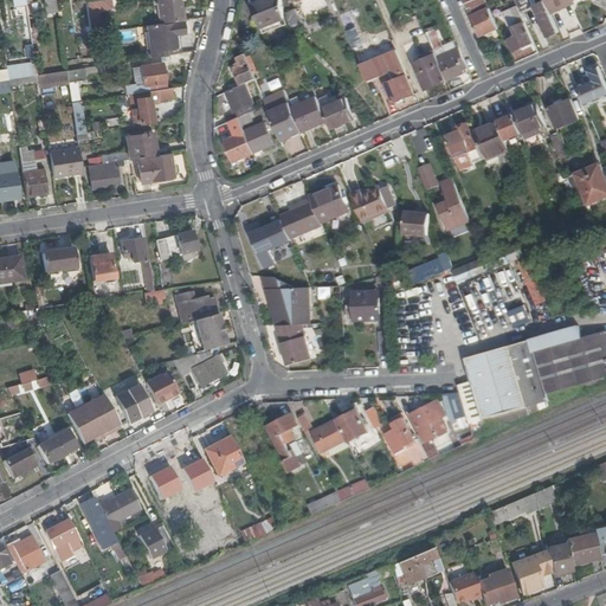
[(55,0),(44,0),(46,14),(57,12),(55,0)]
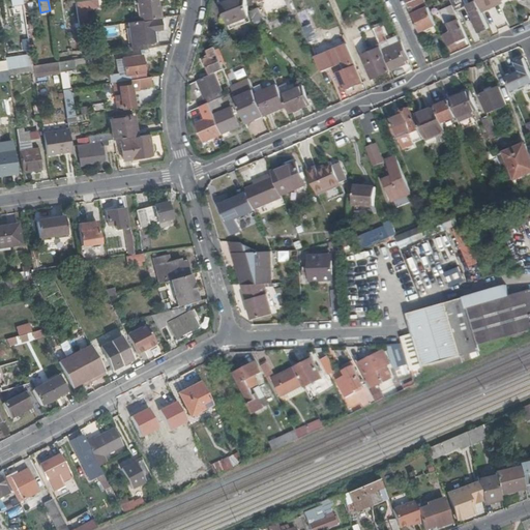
[(84,0),(75,1),(75,2),(79,30),(83,29),(86,29),(84,9),(97,7),(97,5),(101,4),(100,0),(84,0)]
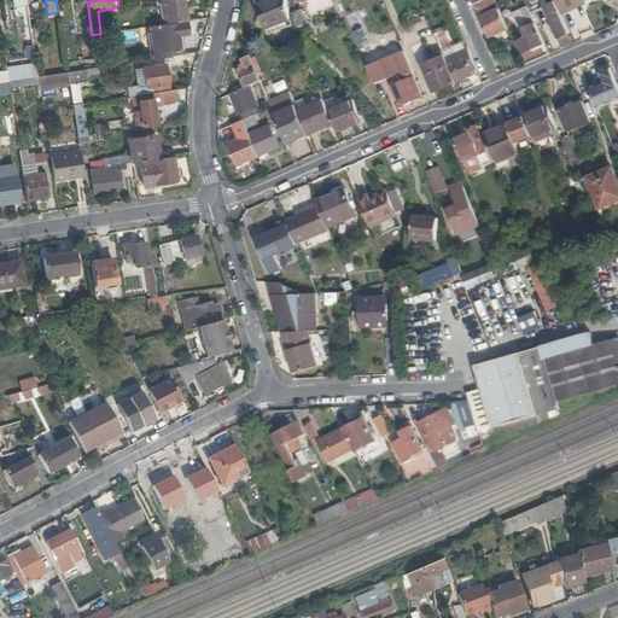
[(165,23),(186,21),(184,7),(182,0),(161,0),(164,23),(165,23)]
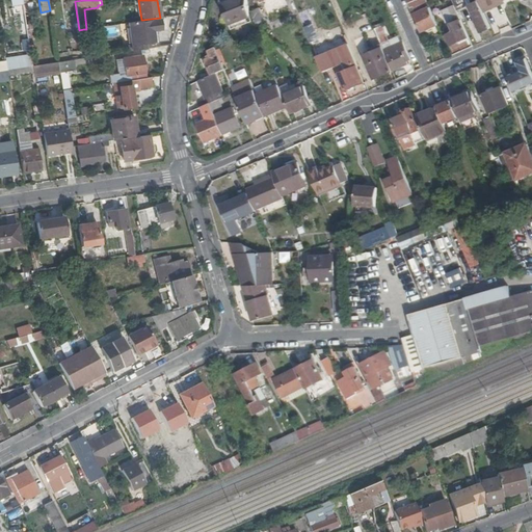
[(245,0),(231,0),(219,4),(228,25),(248,17),(245,0)]
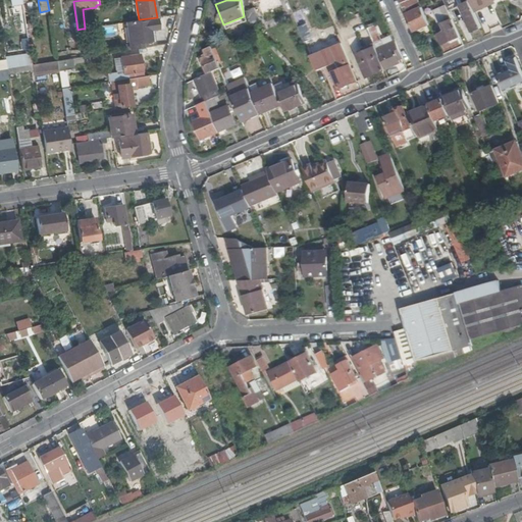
[(418,0),(399,0),(413,31),(429,23),(418,0)]
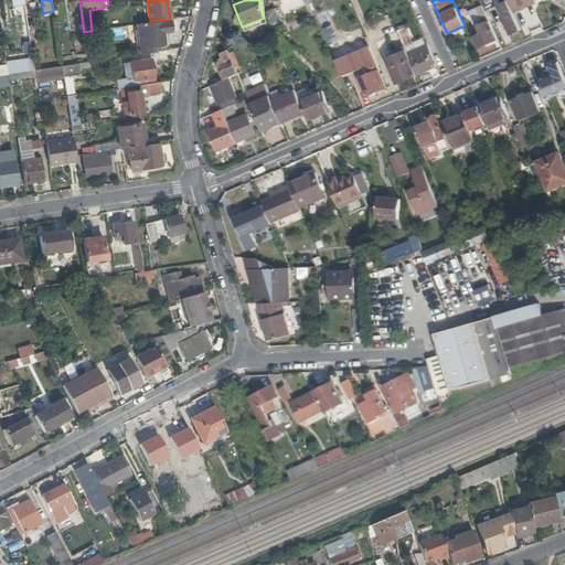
[(480,0),(483,6),(486,11),(496,7),(492,0),(480,0)]
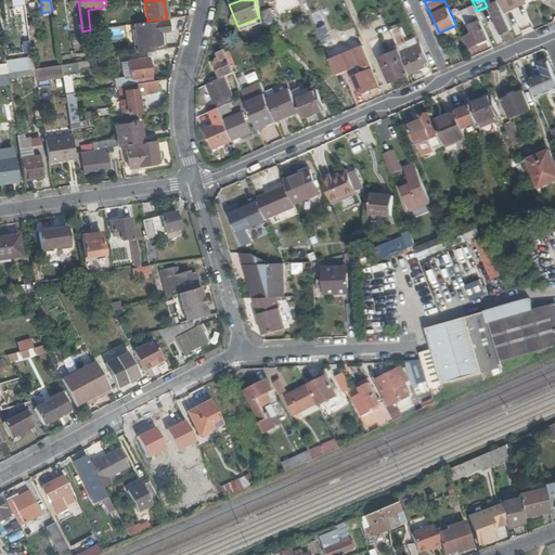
[(498,0),(493,0),(495,3),(489,5),(498,25),(495,26),(499,33),(501,31),(502,33),(511,29),(503,11),(498,0)]
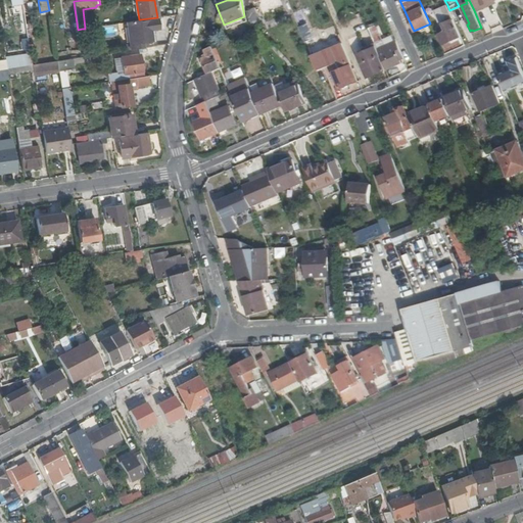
[(469,0),(474,10),(483,7),(482,5),(492,0),(469,0)]
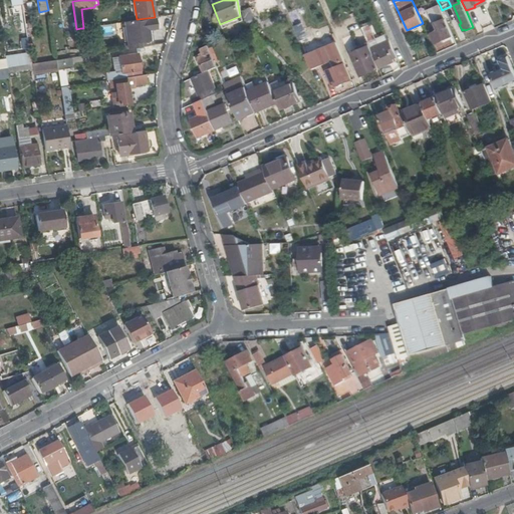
[(442,10),(440,5),(434,8),(438,17),(444,14),(442,10)]
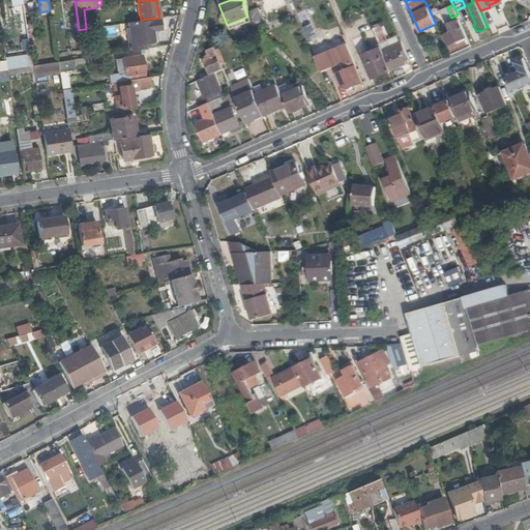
[(257,8),(248,11),(254,22),(262,19),(257,8)]
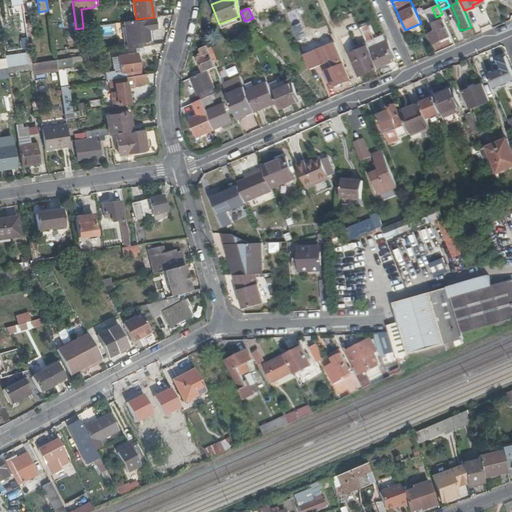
[(137,21),(137,19),(136,19),(124,21),(127,42),(128,49),(144,47),(143,41),(148,41),(148,34),(156,33),(154,18),(137,21)]
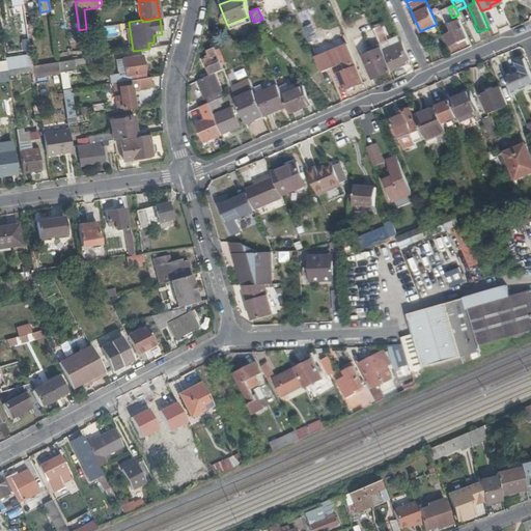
[(280,19),(271,22),(273,28),(283,25),(280,19)]
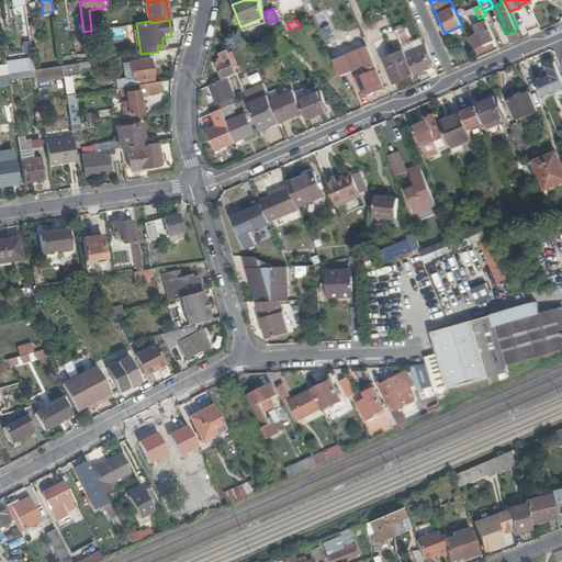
[(476,48),(495,40),(487,21),(480,24),(476,26),(480,34),(478,35),(476,31),(470,34),(476,48)]
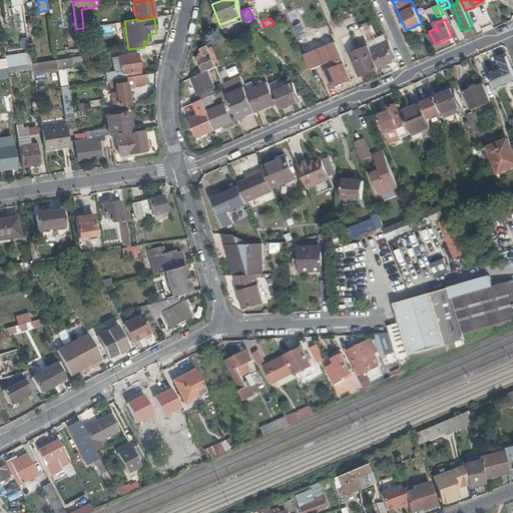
[(368,21),(359,25),(367,43),(368,44),(375,41),(377,40),(368,21)]
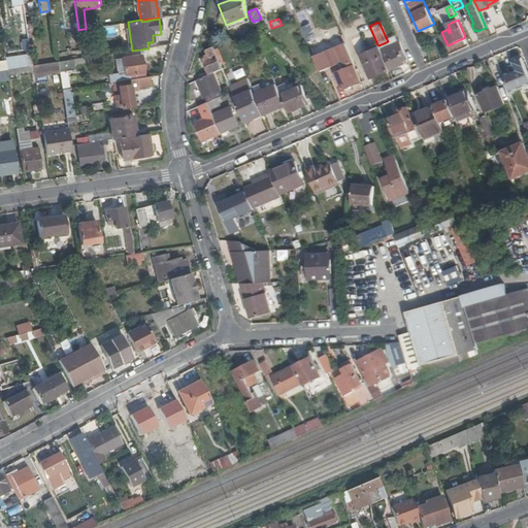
[(309,23),(302,26),(308,41),(316,38),(309,23)]
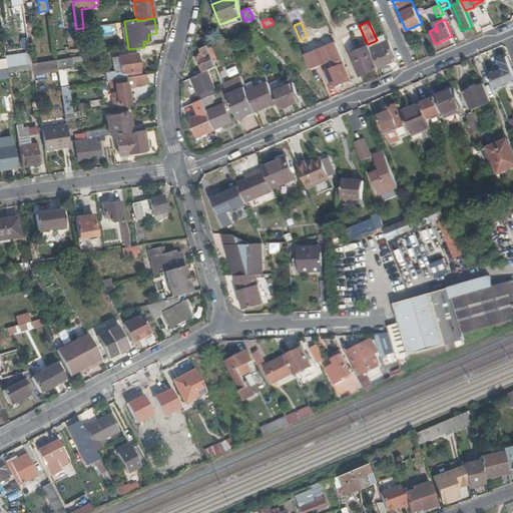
[(341,40),(349,52),(357,48),(349,35),(341,40)]
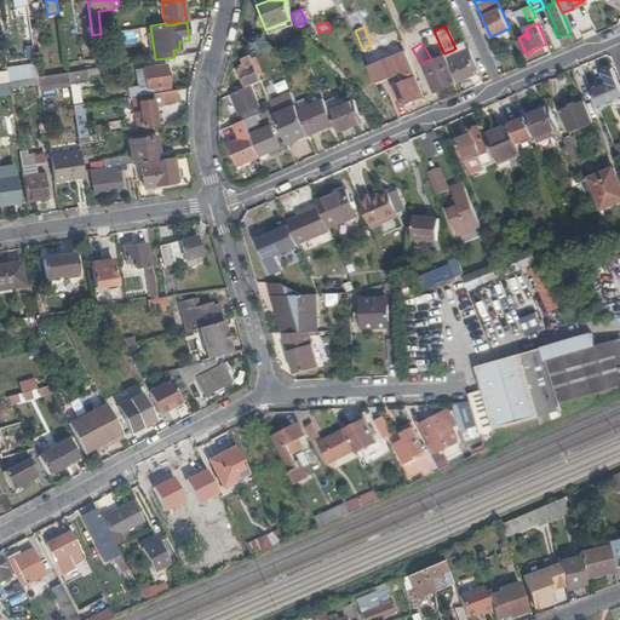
[(477,68),(469,49),(455,53),(453,50),(445,53),(451,67),(457,82),(475,75),(472,70),(477,68)]
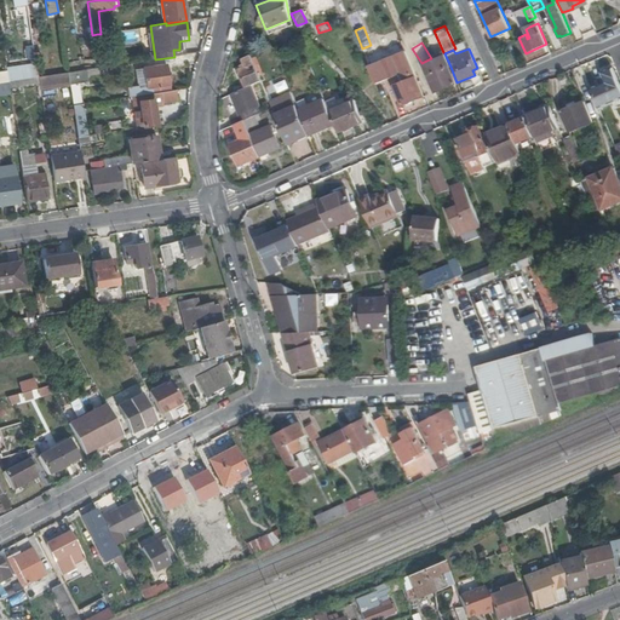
[(291,50),(280,55),(282,61),(293,57),(291,50)]
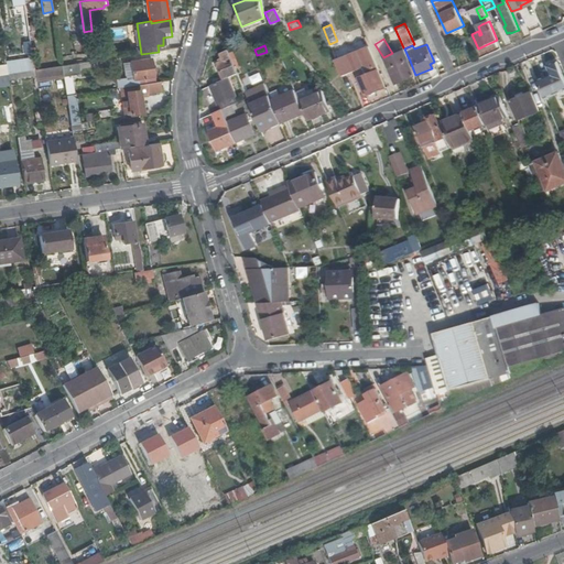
[(132,55),(141,54),(140,46),(131,47),(132,55)]
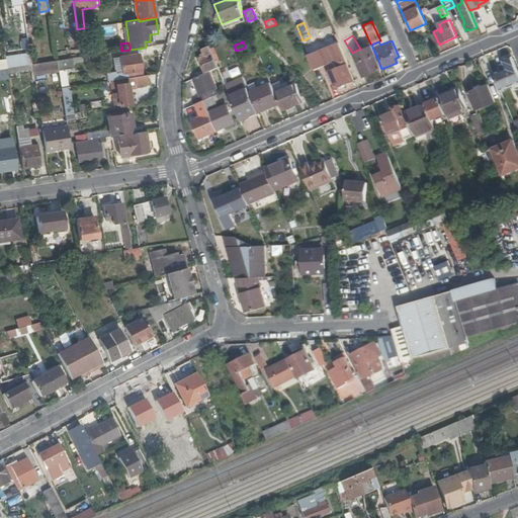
[(371,45),(370,44),(361,48),(362,51),(354,55),(357,64),(363,77),(380,70),(374,57),(376,56),(371,45)]
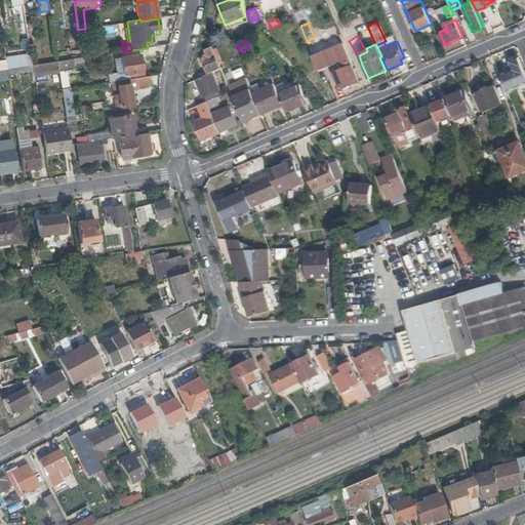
[(221,70),(212,48),(204,51),(206,55),(207,58),(204,59),(202,61),(208,75),(212,74),(221,70)]
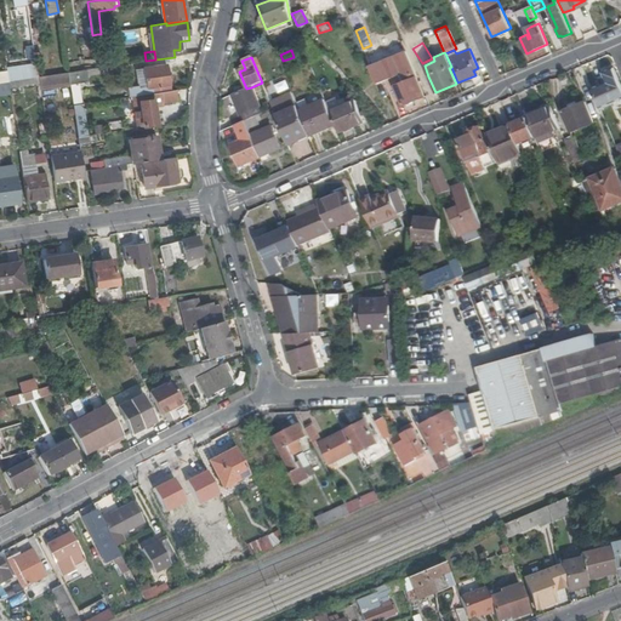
[(410,60),(396,66),(399,74),(414,68),(410,60)]
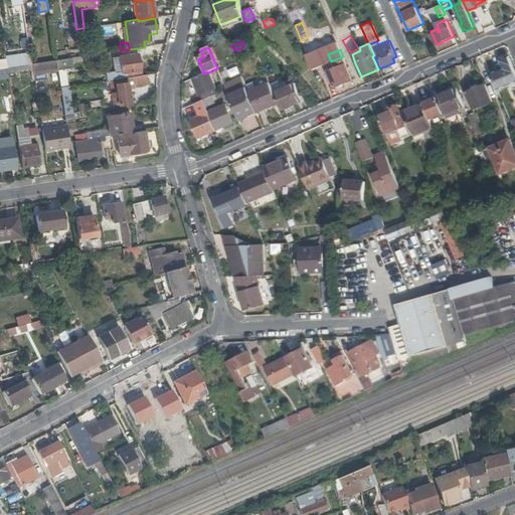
[(5,57),(7,67),(31,64),(30,53),(5,57)]
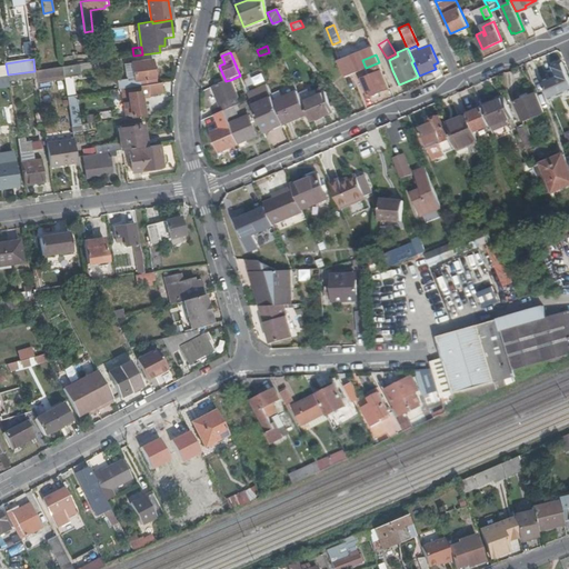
[(116,81),(117,89),(121,89),(136,87),(136,86),(156,82),(152,59),(132,62),(135,78),(135,80),(127,81),(127,79),(116,81)]
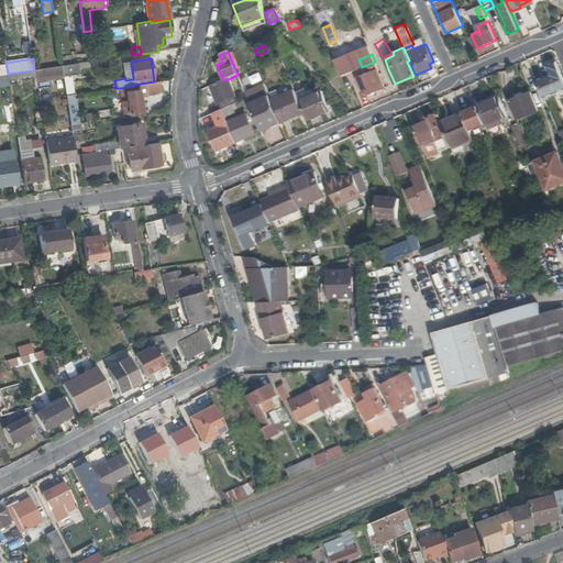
[(79,75),(77,63),(62,66),(63,77),(66,96),(75,95),(72,75),(79,75)]
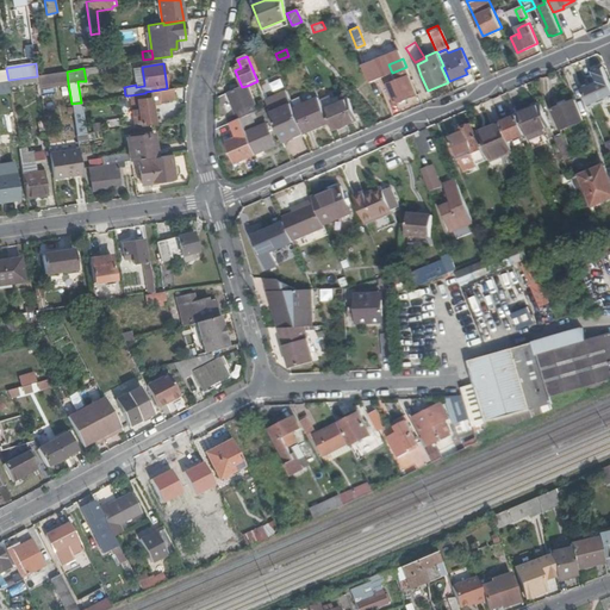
[(580,87),(589,107),(609,98),(609,86),(602,69),(591,74),(593,82),(580,87)]
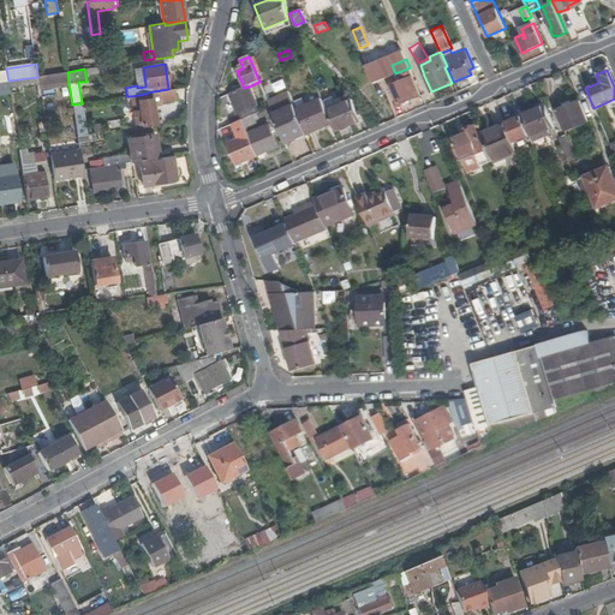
[(69,84),(67,72),(58,73),(59,85),(69,84)]
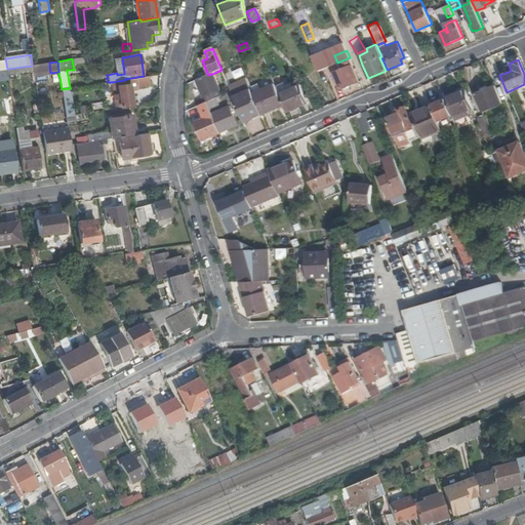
[(49,63),(32,66),(33,71),(34,76),(50,73),(49,63)]
